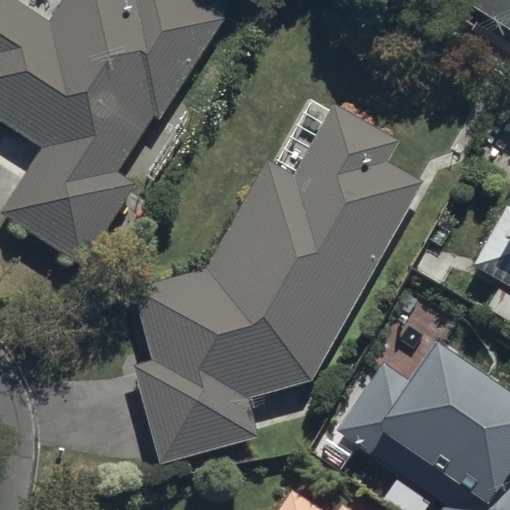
[(162,120),(222,18),(193,0),(61,0),(49,19),(20,0),(0,0),(0,123),(37,145),(0,207),(0,209),(88,261),(135,181),(120,173),(153,115),(162,120)]
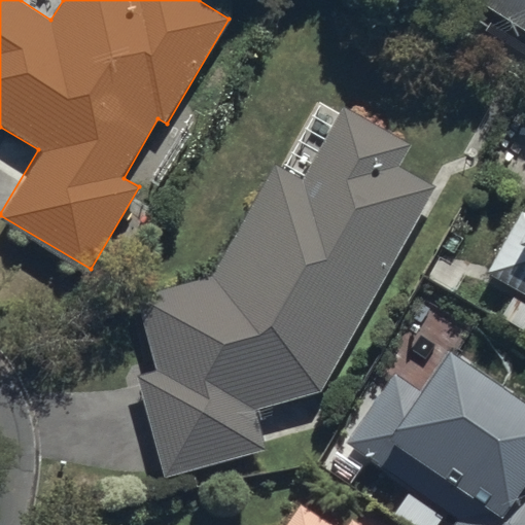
[(474,0),(524,32),(524,0),(474,0)]
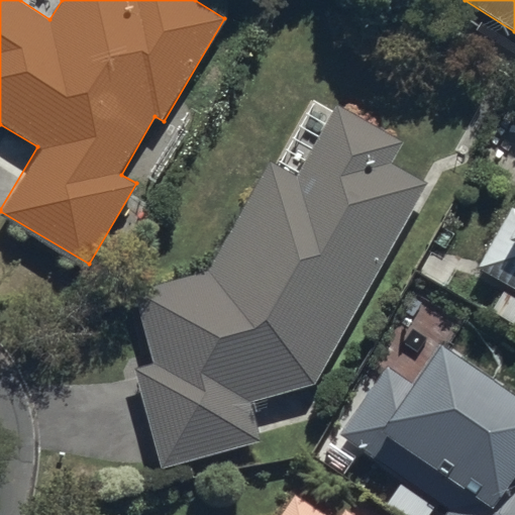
[(401,140),(333,105),(329,112),(310,101),(274,166),(268,163),(206,272),(162,283),(160,300),(139,303),(153,363),(138,366),(162,465),(260,441),(250,403),(321,386),(428,181),(390,162),(401,140)]
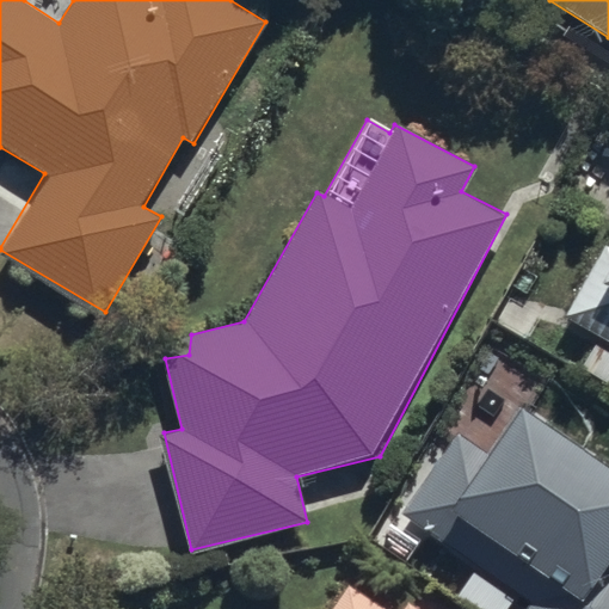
[(608,245),(602,241),(561,317),(600,337),(583,369),(608,383),(608,245)]
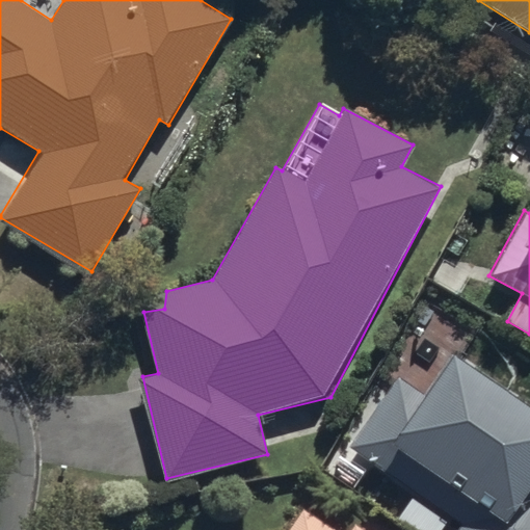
[(529,493),(528,492),(529,489),(529,406),(424,336),(347,451),(413,495),(397,518),(416,529),(441,529),(446,525),(453,529),(529,529),(529,493)]
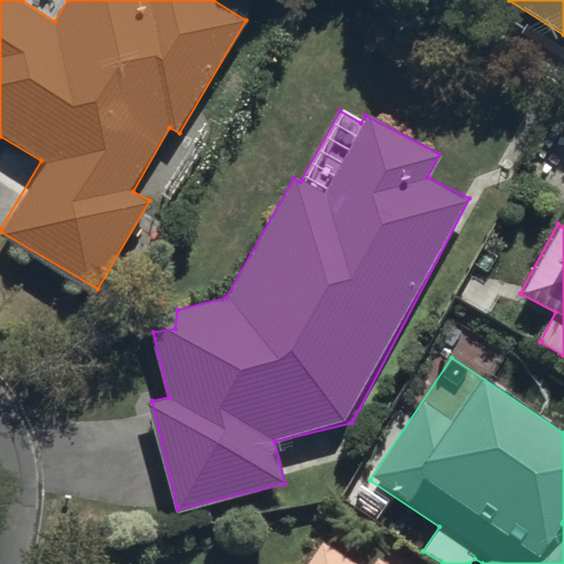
[(386,563),(377,557),(372,563),(353,563),(321,541),(304,563),(386,563)]
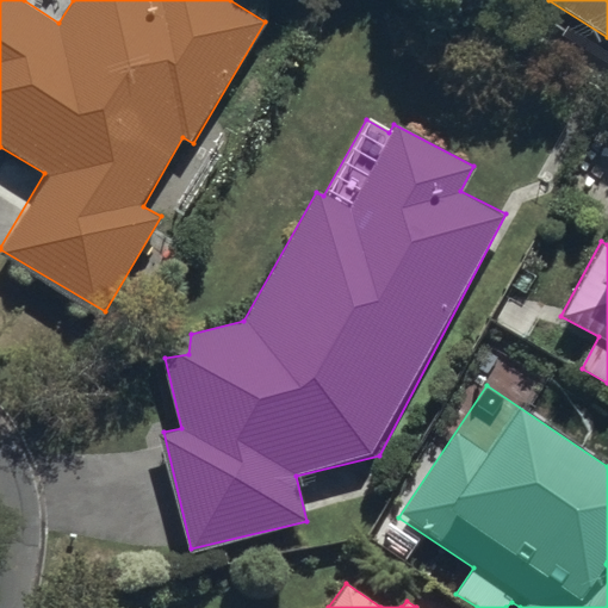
All buildings are outlined.
